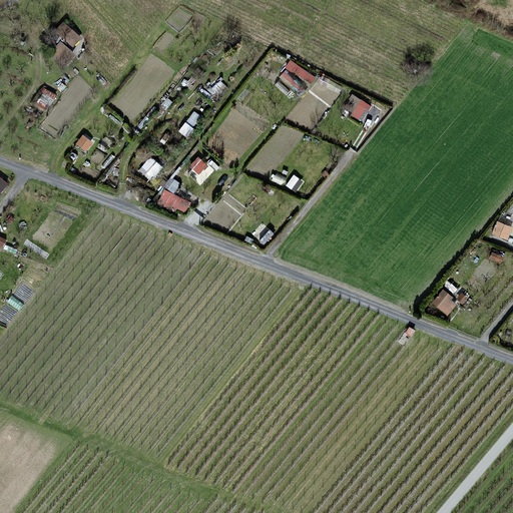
[(80,37),(63,22),(55,31),(73,46),(80,37)]
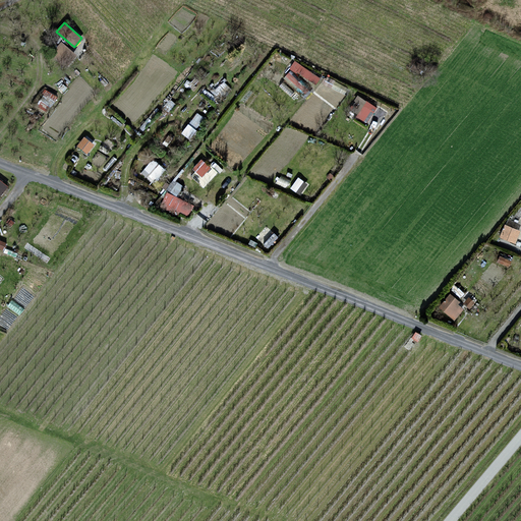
[(76,55),(61,44),(53,54),(67,66),(76,55)]
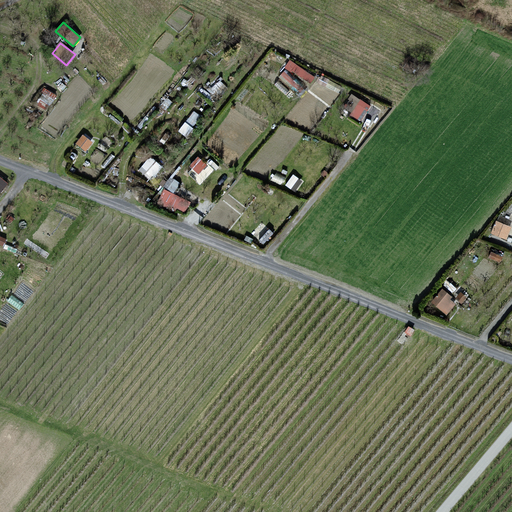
[(314,77),(290,61),(286,67),(292,71),(292,70),(310,82),(314,77)]
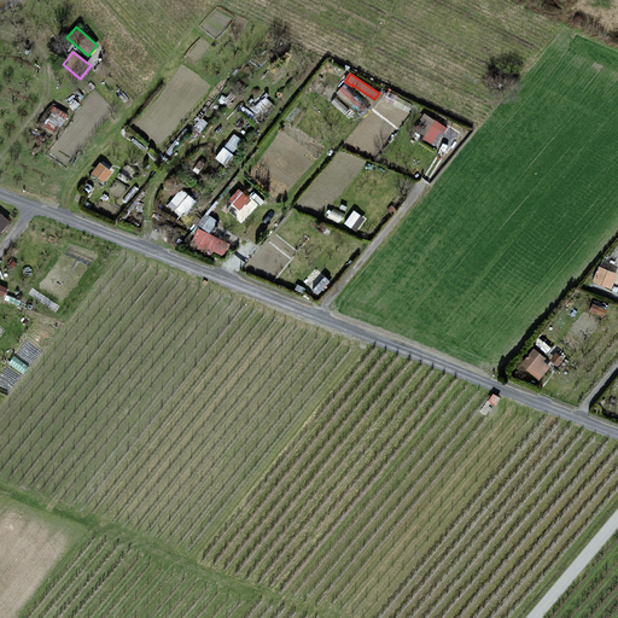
[(501,79),(493,74),(488,81),(496,86),(501,79)]
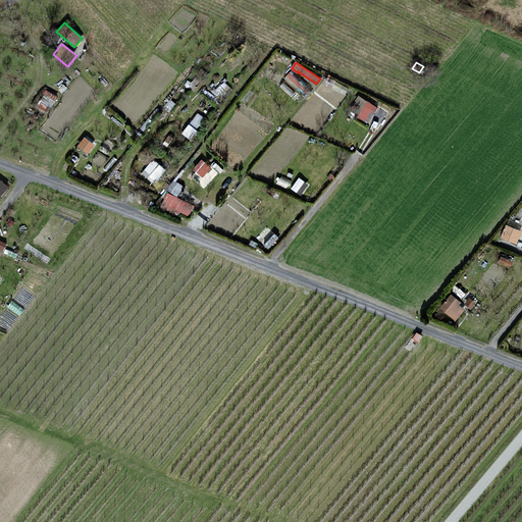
[(376,108),(358,96),(355,101),(357,102),(353,109),(361,114),(360,116),(368,121),(376,108)]
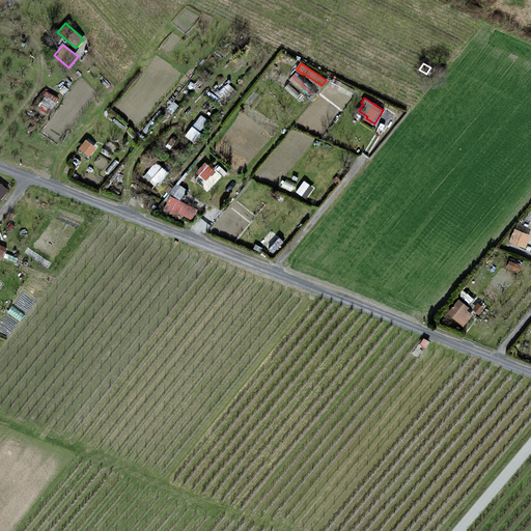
[(186,133),(193,140),(210,120),(202,114),(186,133)]
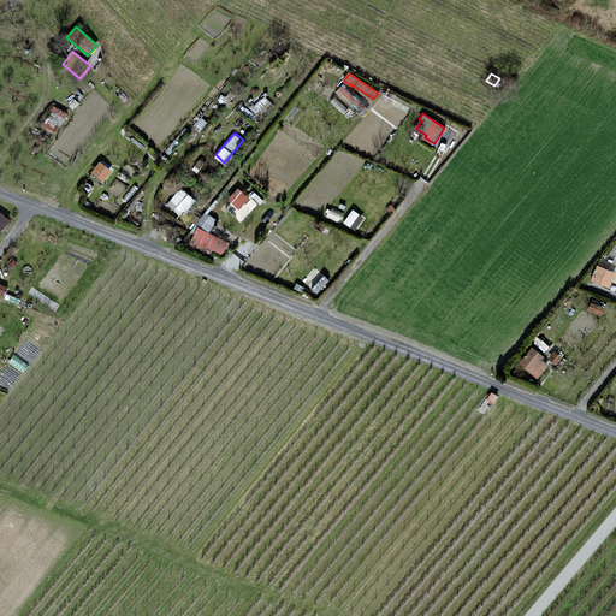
[(111,172),(99,164),(93,172),(104,181),(111,172)]
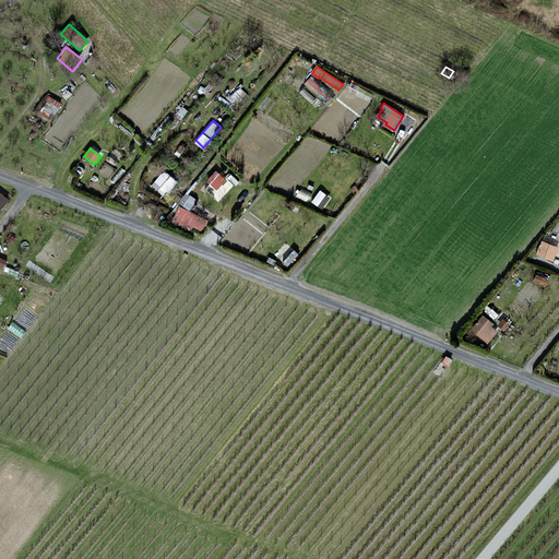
[(174,180),(164,173),(153,186),(162,194),(174,180)]
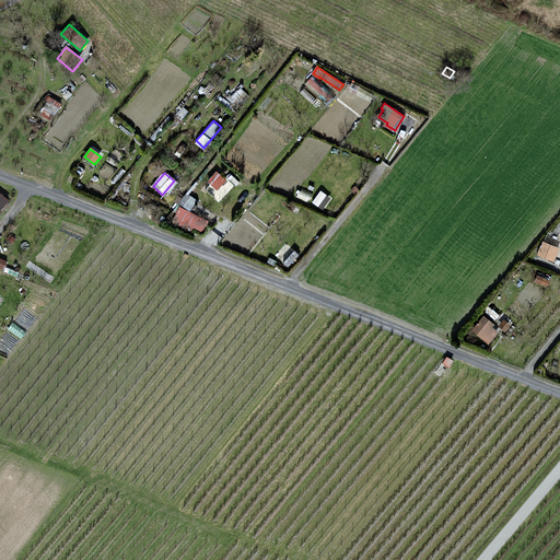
[(225,181),(217,173),(208,182),(217,189),(225,181)]
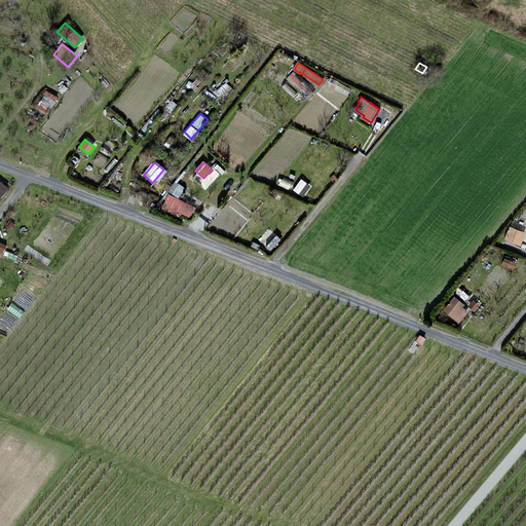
[(292,182),(284,178),(280,185),(288,189),(292,182)]
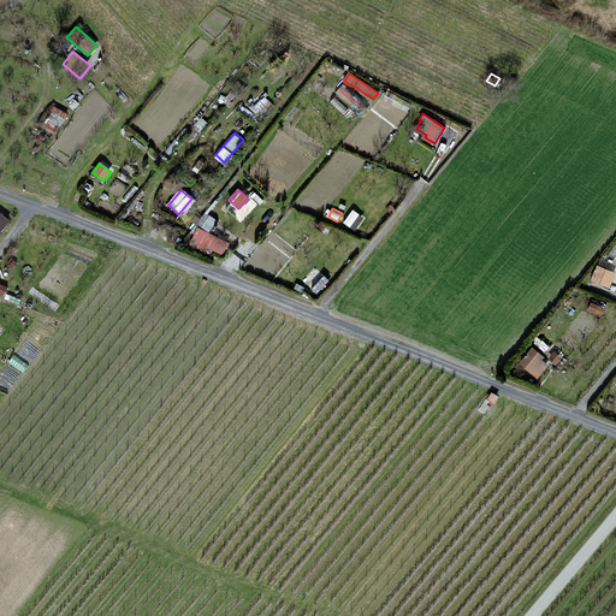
[(212,227),(214,214),(202,212),(200,225),(212,227)]
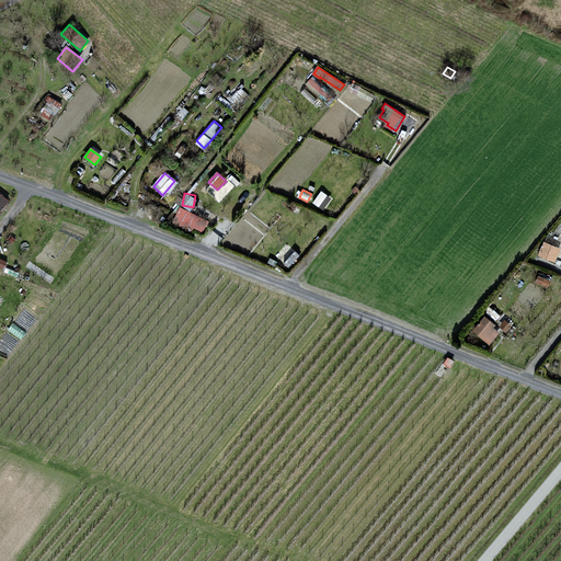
[(330,198),(321,193),(313,203),(323,209),(330,198)]
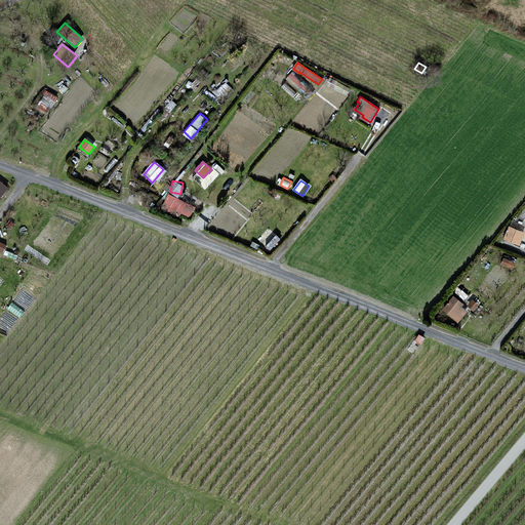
[(193,207),(168,196),(163,208),(178,216),(180,212),(189,216),(193,207)]
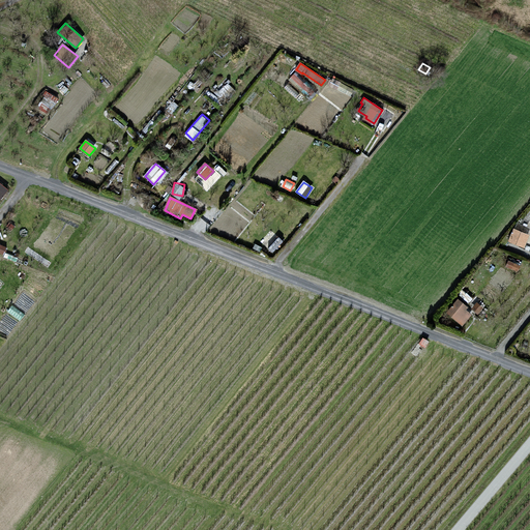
[(528,235),(513,230),(509,241),(524,246),(528,235)]
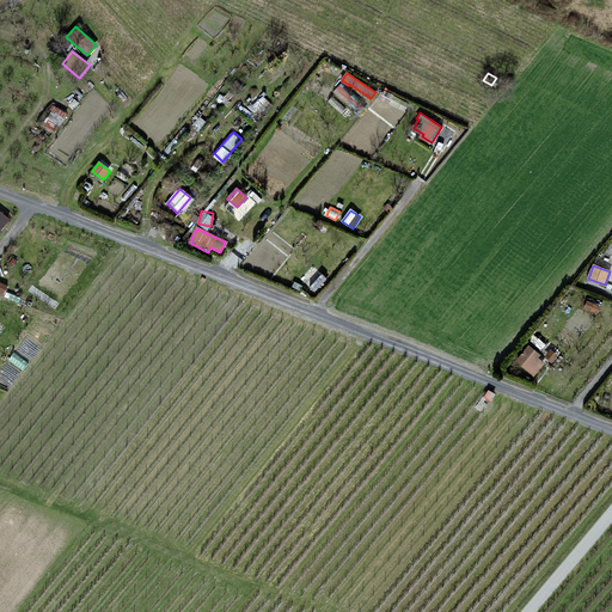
[(545,344),(533,335),(530,340),(542,349),(545,344)]
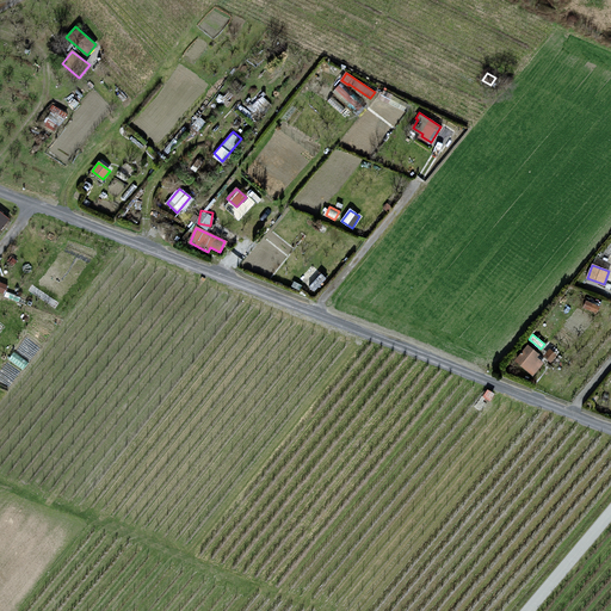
[(537,355),(528,347),(517,360),(532,374),(542,363),(535,358),(537,355)]
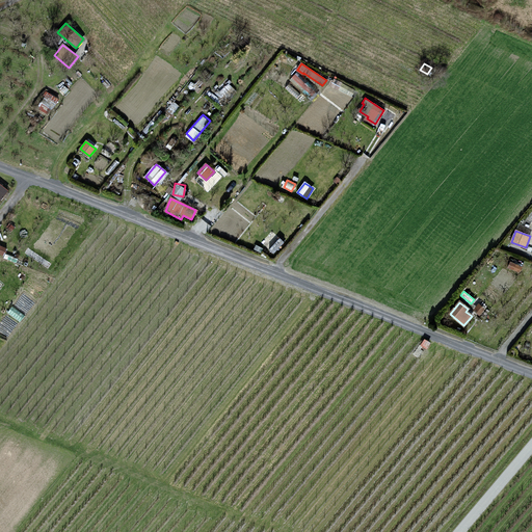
[(484,309),(479,304),(474,310),(479,315),(484,309)]
